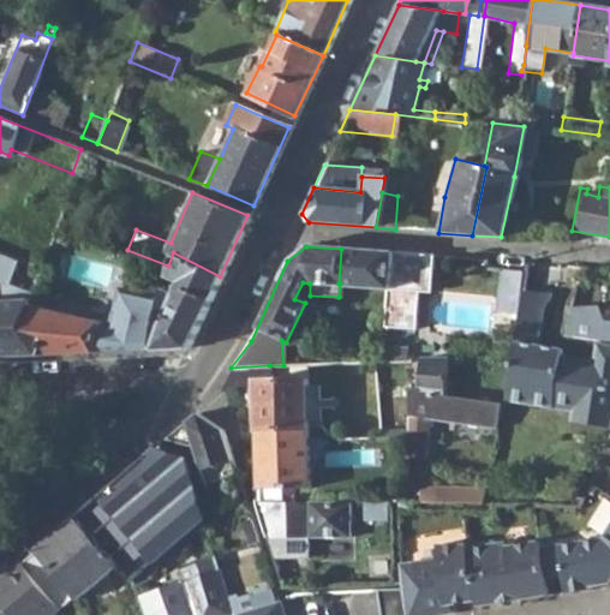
[(395,296),(395,290),(388,288),(389,252),(341,249),(339,284),(340,284),(383,288),(382,294),(395,296)]
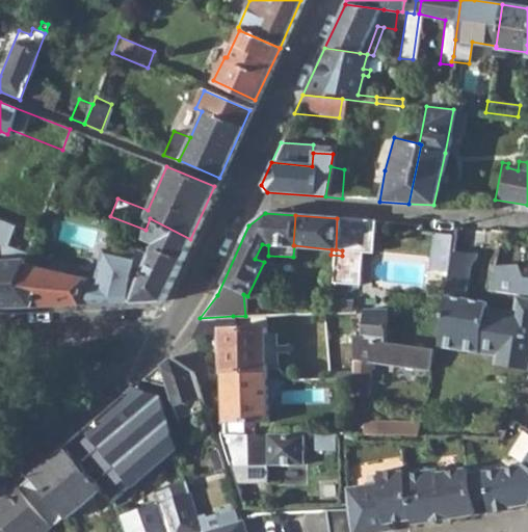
[(146,230),(143,238),(154,243),(150,254),(140,248),(139,254),(132,280),(131,289),(129,302),(161,301),(190,239),(150,218),(146,230)]
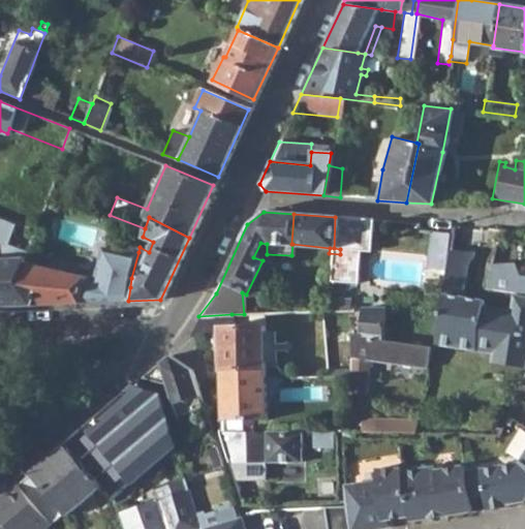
[(344,218),(335,217),(334,248),(340,249),(343,249),(344,218)]
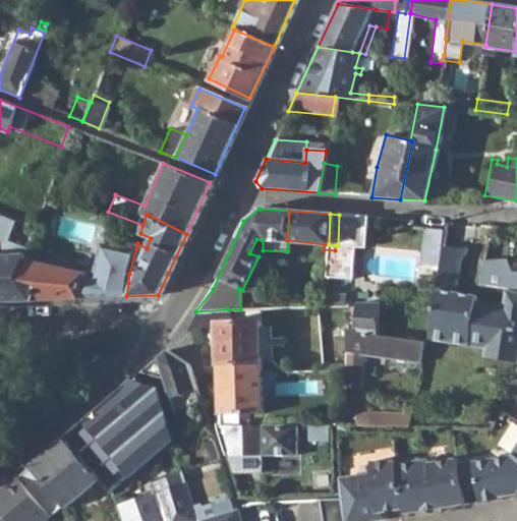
[(7,247),(0,246),(0,301),(32,300),(35,286),(16,279),(24,259),(24,254),(16,254),(26,224),(9,217),(5,229),(13,231),(7,247)]
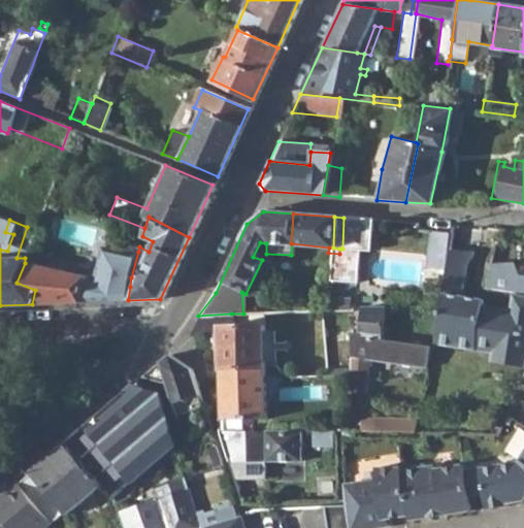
[(424,267),(444,270),(447,245),(449,233),(428,230),(424,267)]
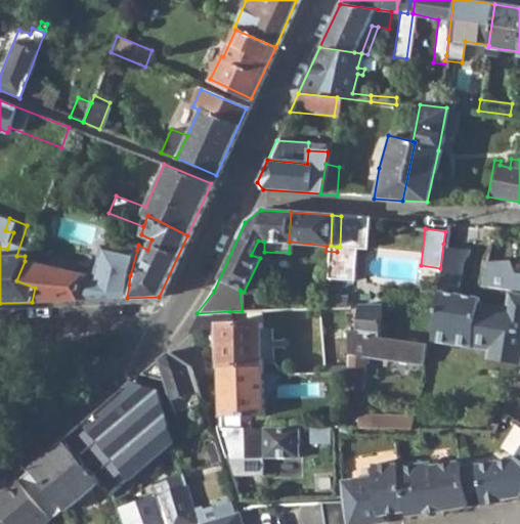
[(141,234),(138,245),(147,250),(152,239),(141,234)]
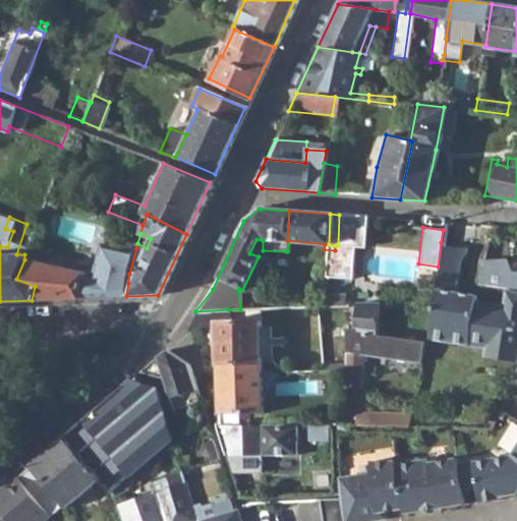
[(90,276),(24,259),(16,279),(35,286),(32,300),(77,298),(126,296),(128,283),(129,274),(136,248),(119,245),(118,248),(97,243),(90,276)]
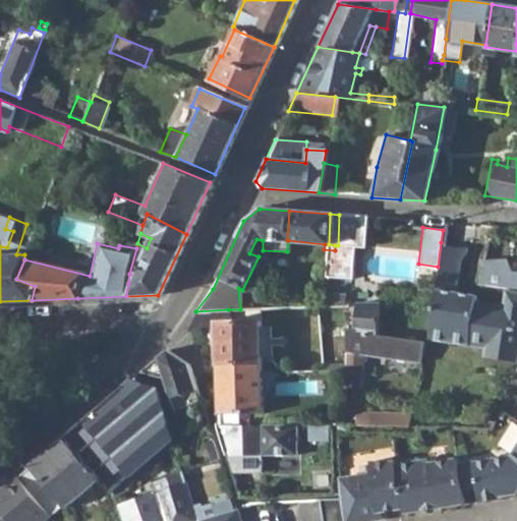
[(504,288),(509,289),(510,280),(478,273),(475,284),(504,288)]
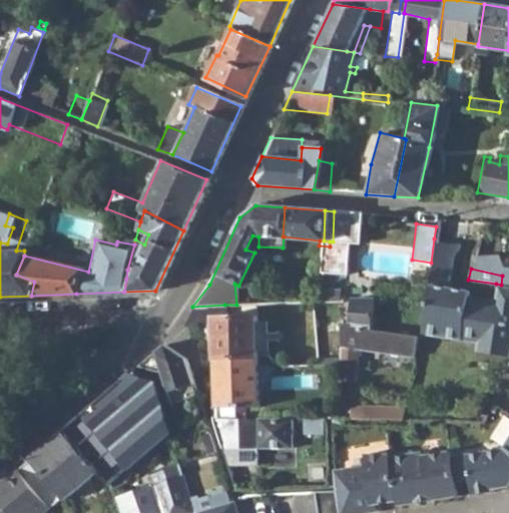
[(508,286),(501,285),(496,284),(494,301),(466,297),(467,291),(427,286),(422,330),(477,338),(476,347),(508,351),(508,286)]
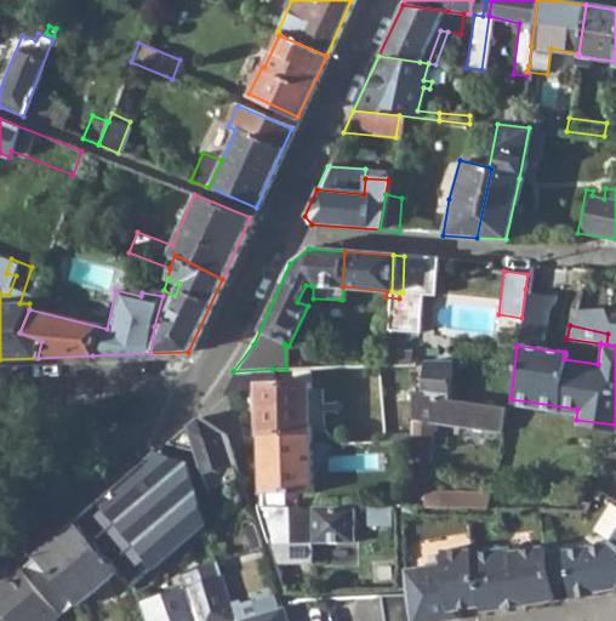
[(425,364),(423,393),(446,396),(450,362),(425,364)]
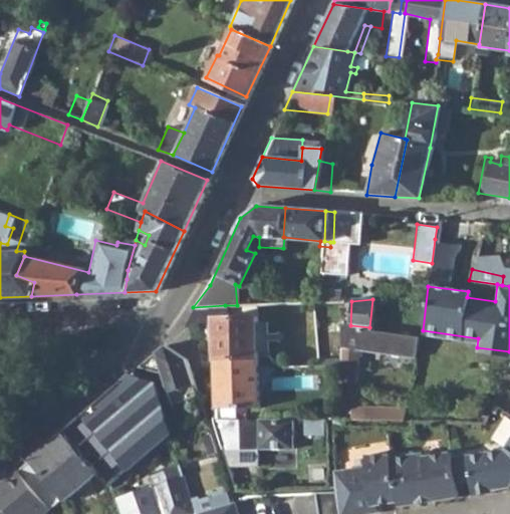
[(212,326),(214,358),(256,356),(253,317),(225,317),(225,305),(193,307),(183,327),(212,326)]
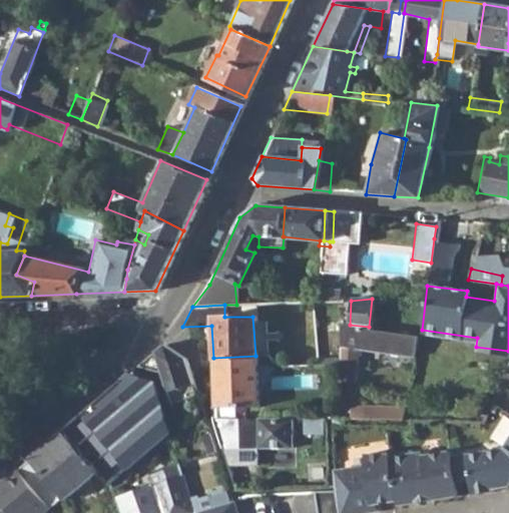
[(341,323),(337,378),(352,380),(356,349),(412,357),(416,336),(369,327),(350,325),(341,323)]
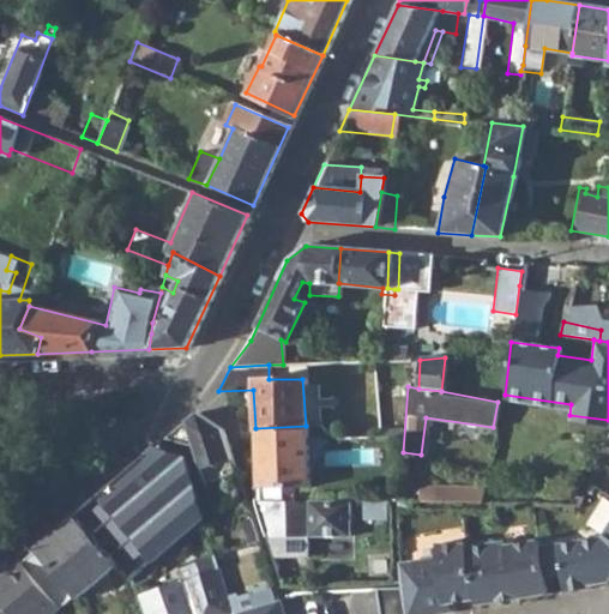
[(192,446),(198,470),(206,468),(211,480),(234,474),(219,429),(193,414),(163,439),(192,446)]
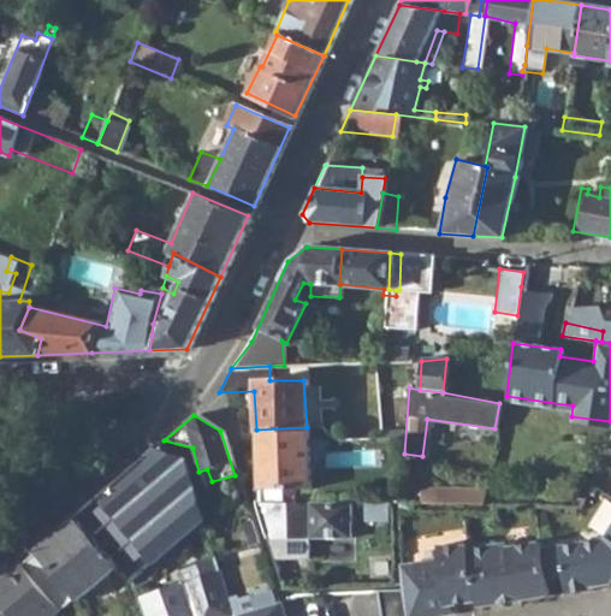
[(256,430),(257,489),(307,489),(307,427),(256,430)]
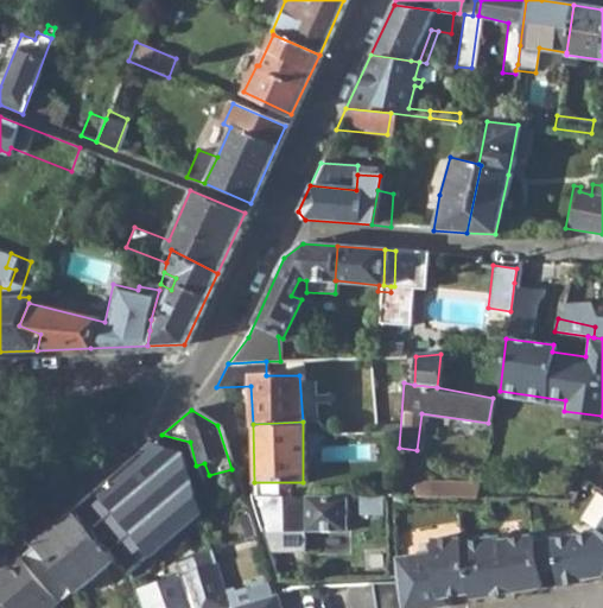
[(602,423),(579,475),(590,482),(602,456),(602,423)]
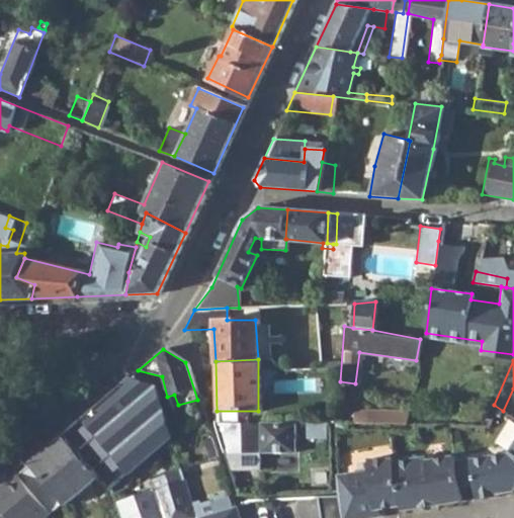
[(95,476),(106,489),(112,484),(168,435),(153,384),(129,378),(61,435),(95,476)]
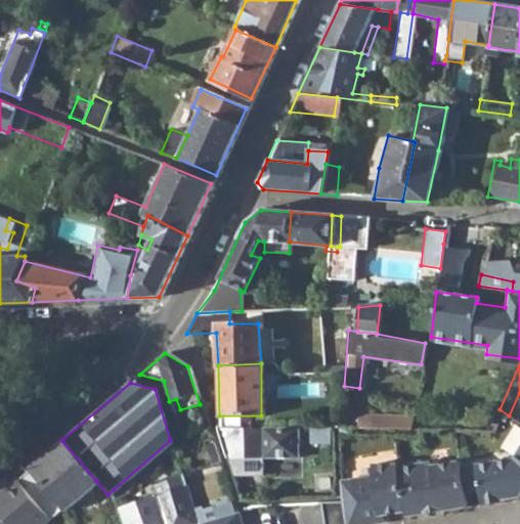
[(376,422),(377,429),(408,429),(410,415),(382,415),(382,421),(376,422)]
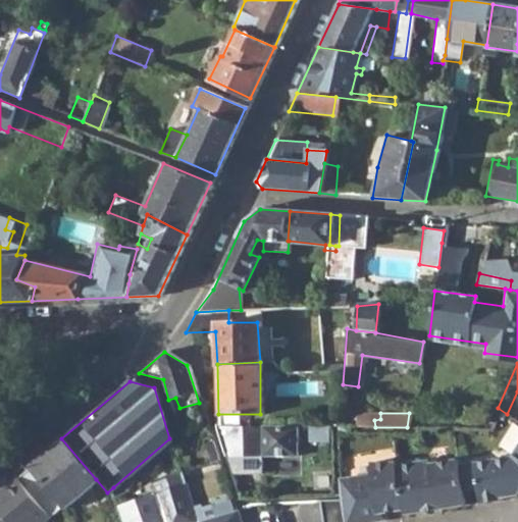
[(223,455),(281,455),(293,456),(293,426),(266,425),(247,425),(229,425),(214,426),(223,455)]
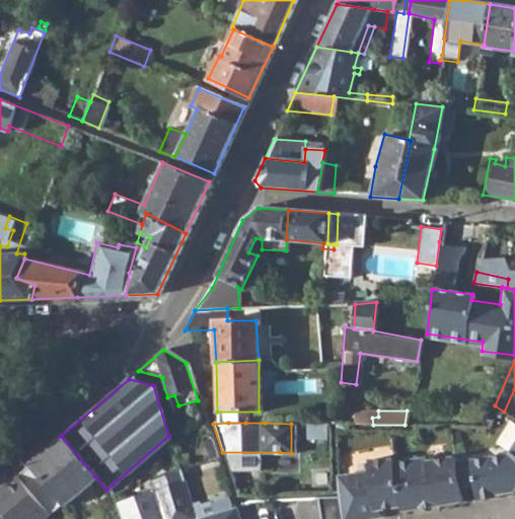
[(326,424),(307,424),(307,440),(327,439),(326,424)]
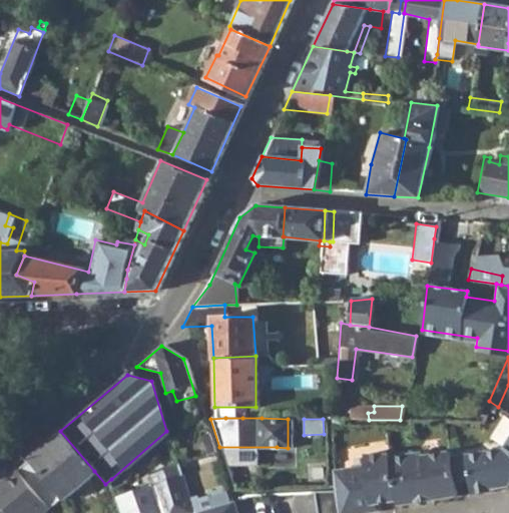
[(454,497),(489,491),(489,488),(508,484),(508,419),(485,456),(449,462),(452,482),(454,497)]
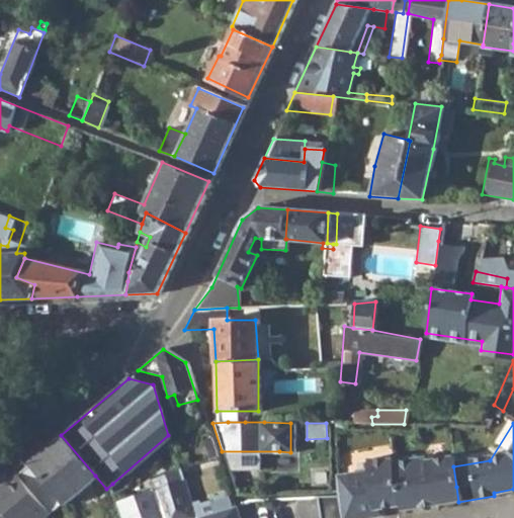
[(60,504),(62,505),(95,476),(61,435),(26,465),(60,504)]
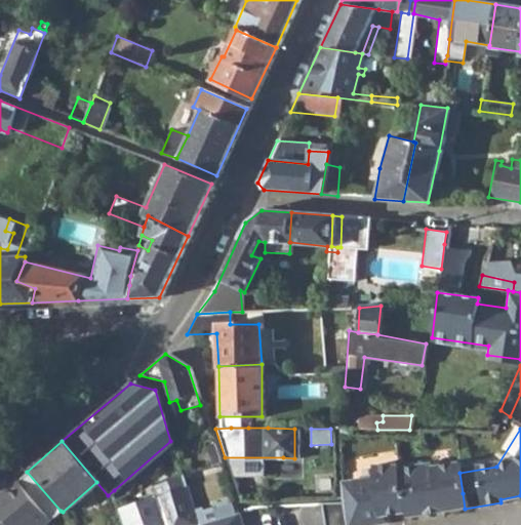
[(406,517),(449,510),(447,496),(463,493),(459,473),(458,466),(432,469),(431,467),(398,472),(405,513),(406,517)]
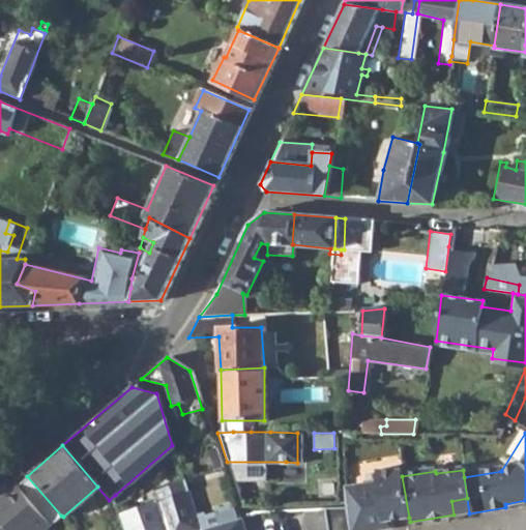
[(376,482),(344,488),(345,506),(323,508),(325,529),(370,529),(369,524),(388,521),(409,518),(402,476),(401,472),(376,472),(376,482)]
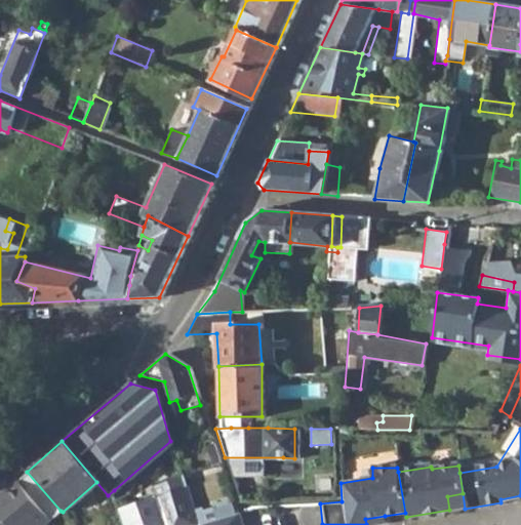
[(0,524),(43,524),(61,511),(27,472),(1,494),(4,498),(0,501),(0,524)]
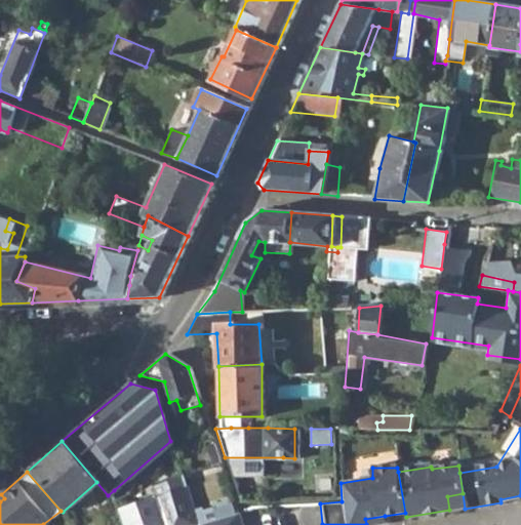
[(154,496),(162,524),(197,524),(199,524),(236,514),(236,512),(232,503),(199,513),(197,509),(191,510),(181,475),(151,485),(154,496)]
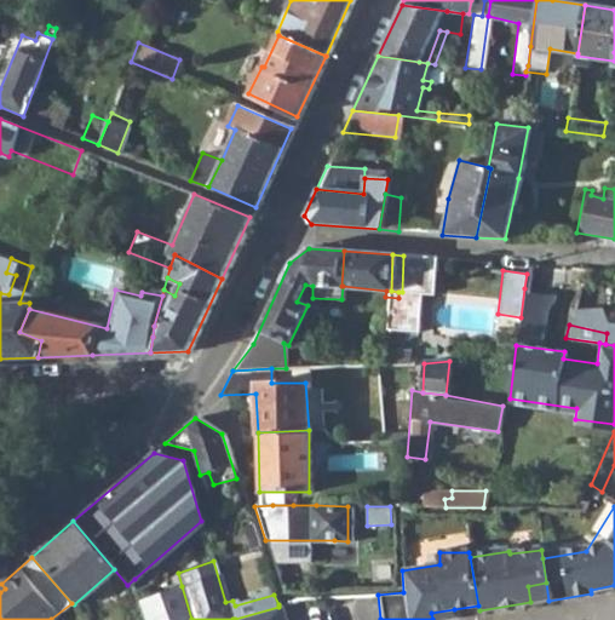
[(137,603),(142,619),(191,619),(182,586),(137,603)]
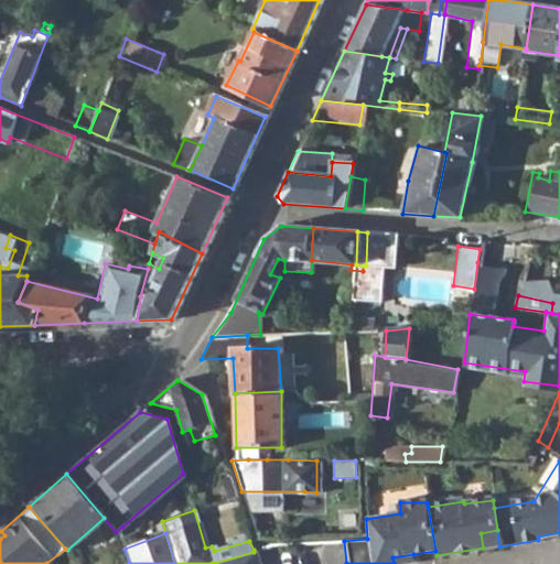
[(259,563),(255,551),(254,550),(254,552),(214,563),(259,563)]
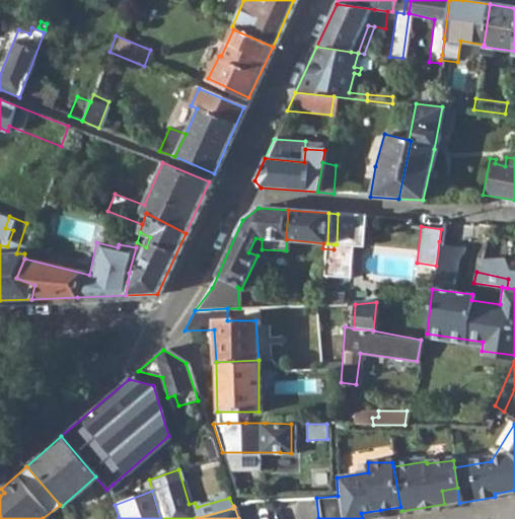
[(380,510),(361,513),(362,518),(368,518),(381,517),(380,510)]
